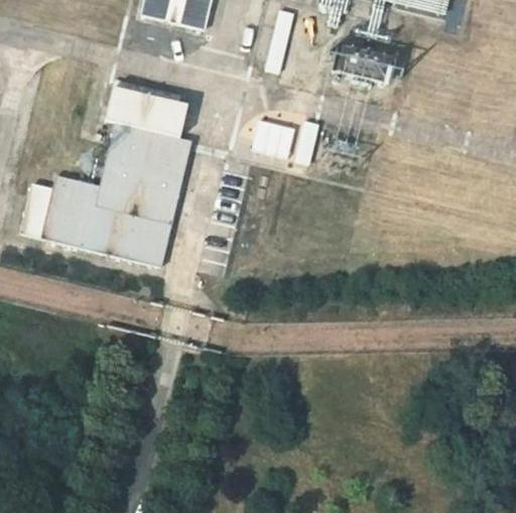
[(144,0),(141,14),(204,30),(210,0),(144,0)]
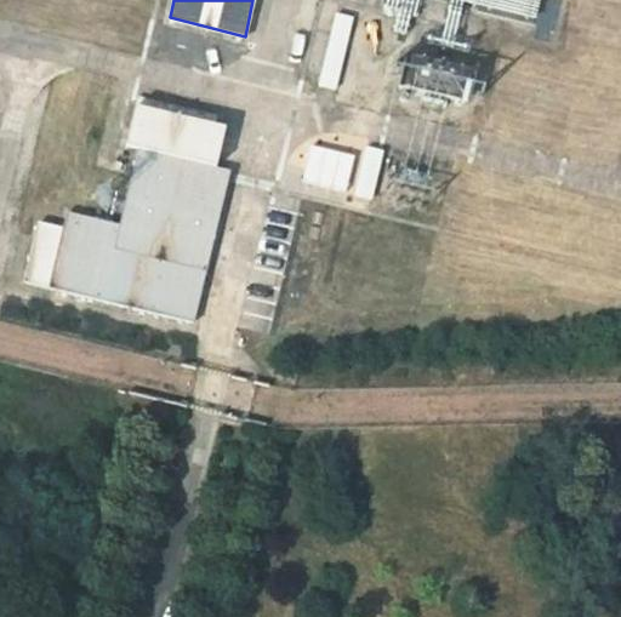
[(336,87),(353,15),(337,11),(319,83),(336,87)]
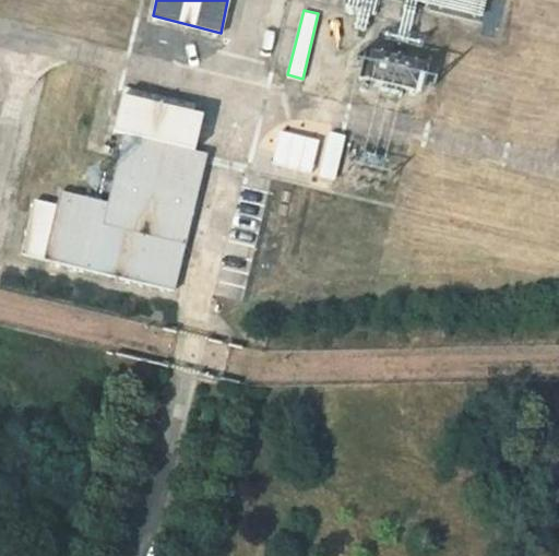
[(373,81),(412,89),(416,62),(379,55),(373,81)]
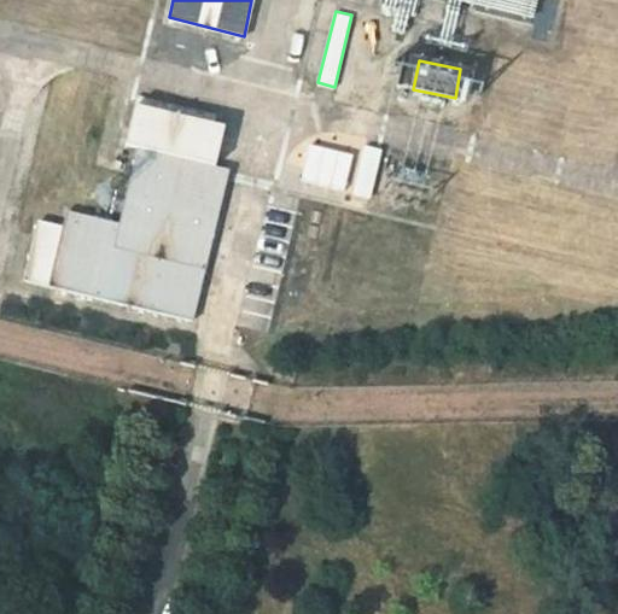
[(225,124),(135,103),(126,142),(138,146),(121,221),(68,209),(50,285),(192,319),(229,167),(216,164),(225,124)]
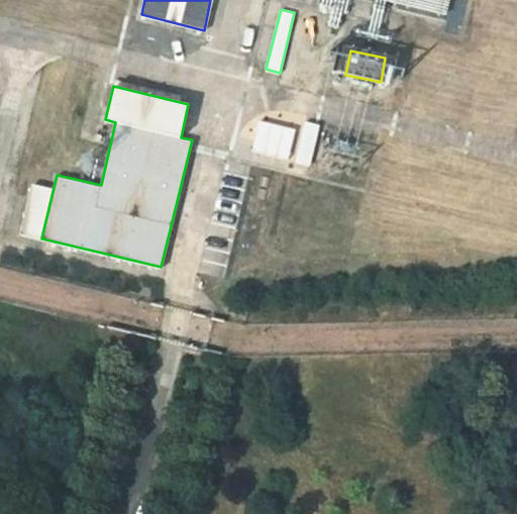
[(310,164),(320,123),(306,120),(296,161),(310,164)]
